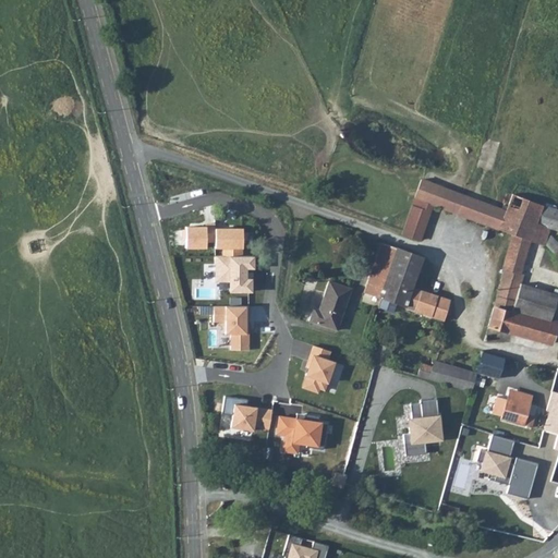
[(422,180),(403,234),(422,241),(434,205),(496,228),(500,229),(506,210),(485,204),(422,180)]
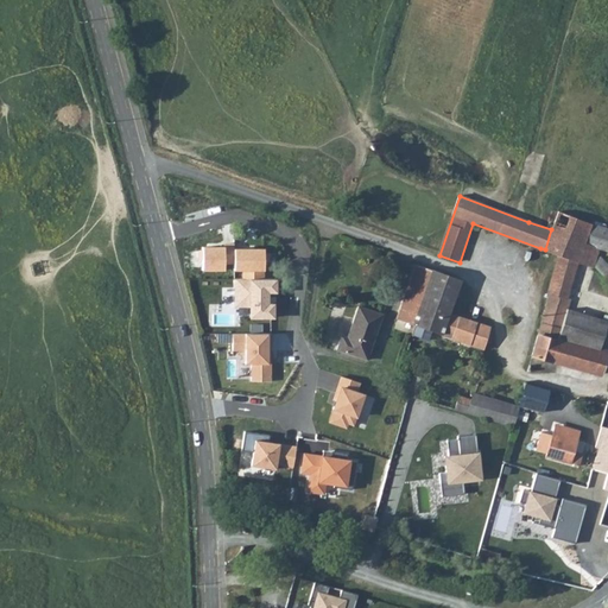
[(544,324),(533,358),(595,373),(601,348),(561,337),(569,310),(571,303),(574,304),(583,270),(577,267),(578,264),(594,268),(600,248),(584,244),(591,222),(559,211),(551,229),(545,249),(561,254),(550,295),(551,295),(544,321),(544,324)]
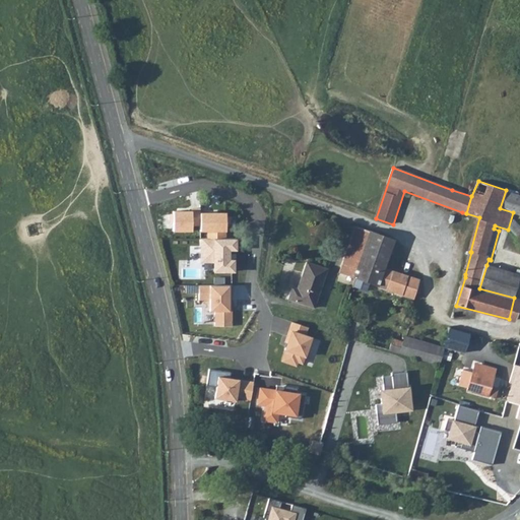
[(500,208),(513,212),(519,214),(519,194),(506,190),(500,208)]
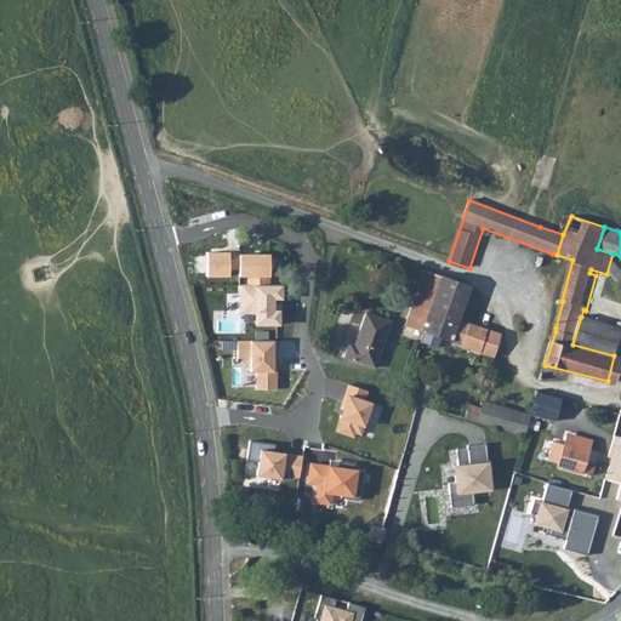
[(271,254),(238,254),(238,251),(229,251),(229,252),(206,252),(206,275),(228,275),(228,268),(238,268),(238,275),(248,275),(248,284),(271,285),(271,254)]
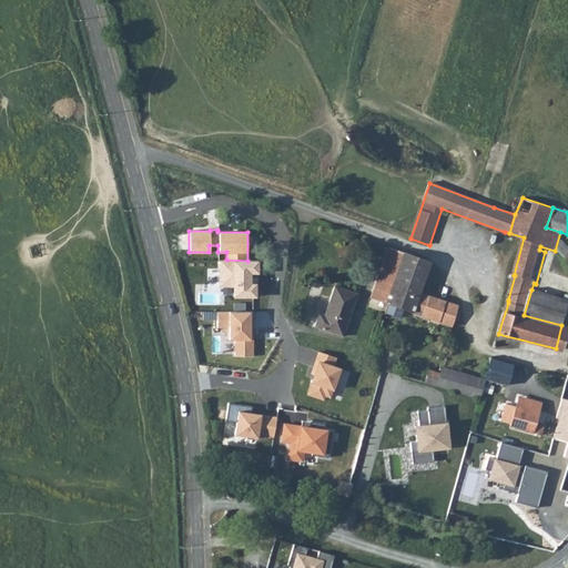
[(388,247),(371,300),(388,305),(393,291),(406,254),(388,247)]
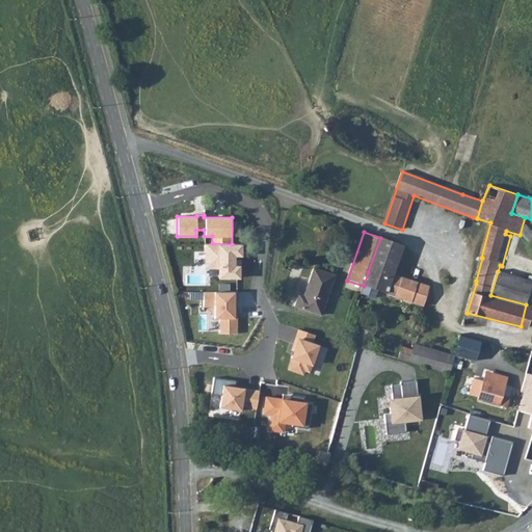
[(380,238),(368,272),(391,280),(392,275),(394,275),(404,245),(380,238)]
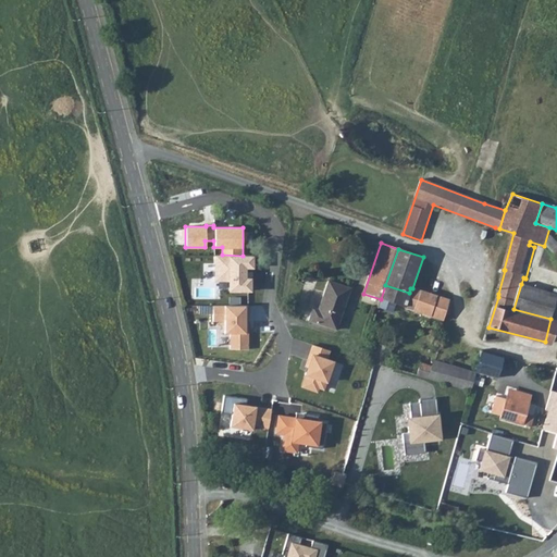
[(254,293),(255,256),(243,256),(222,255),(217,255),(215,281),(230,282),(229,292),(254,293)]
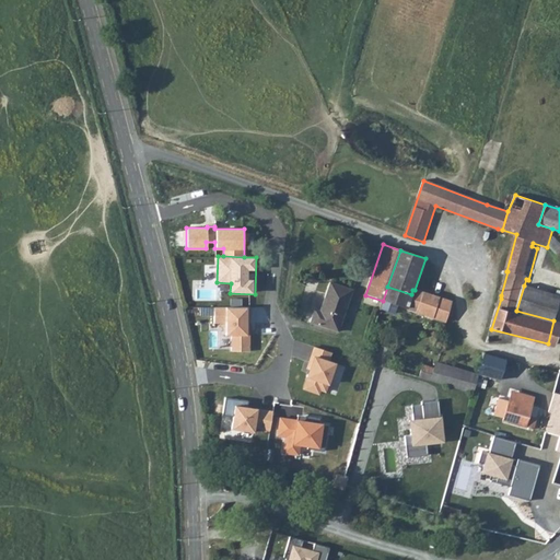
[(321,308),(316,323),(343,330),(354,292),(333,286),(326,311),(321,308)]
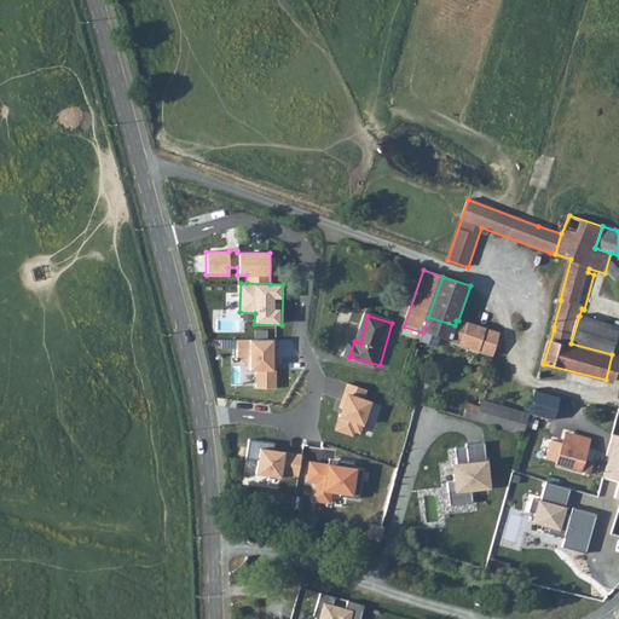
[(579,316),(571,343),(612,354),(618,334),(618,327),(579,316)]
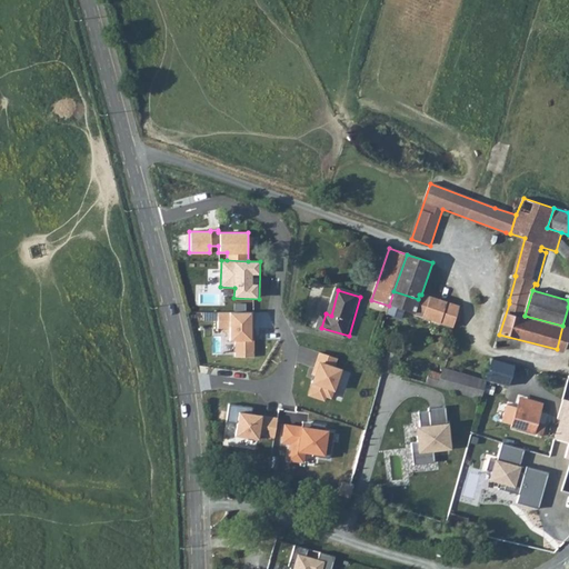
[(393,291),(389,306),(453,327),(460,308),(421,295),(419,295),(418,299),(393,291)]
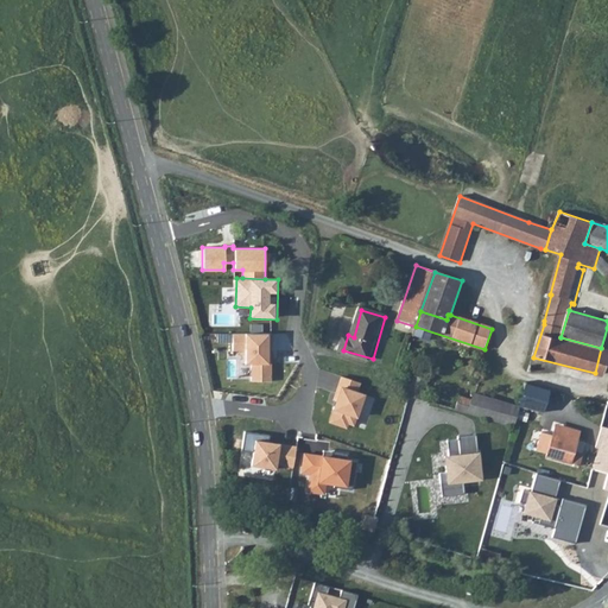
[(601,348),(595,373),(601,375),(607,348),(607,327),(607,328),(601,348)]
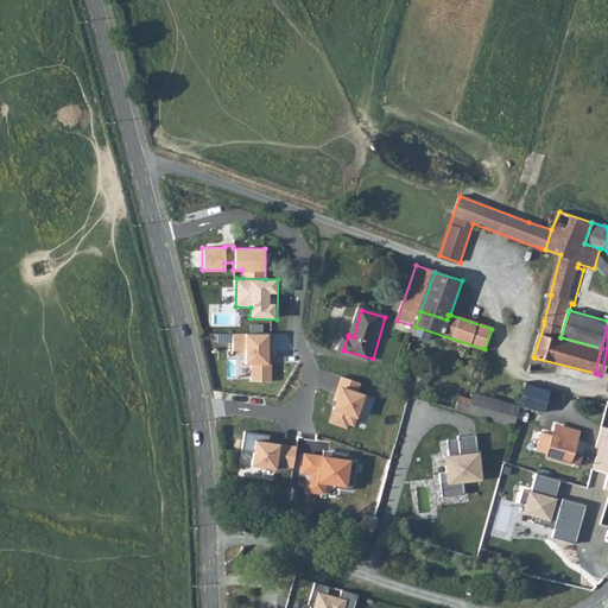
[(251,381),(270,382),(271,334),(234,333),(233,352),(246,352),(246,366),(251,366),(251,381)]
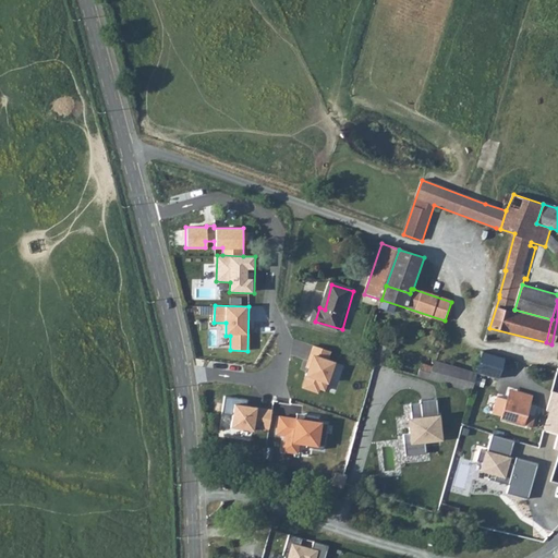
[(308,370),(302,388),(318,395),(320,390),(324,391),(335,362),(328,361),(331,352),(313,346),(305,367),(308,370)]
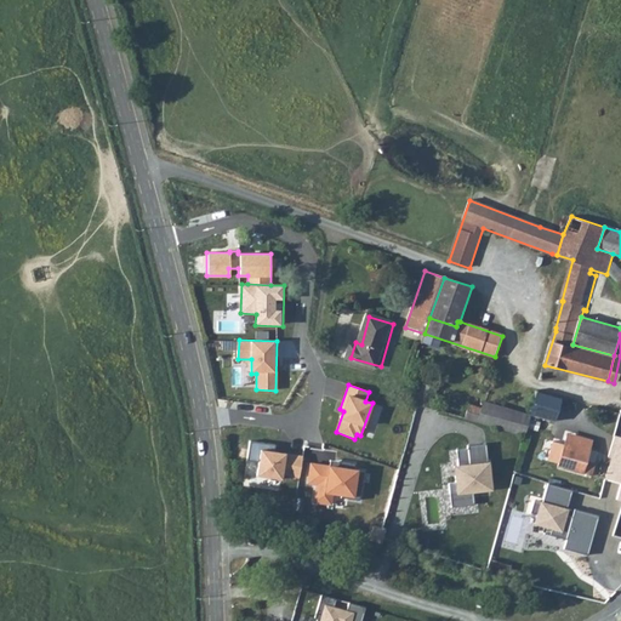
[(537,391),(531,415),(556,422),(563,398),(537,391)]
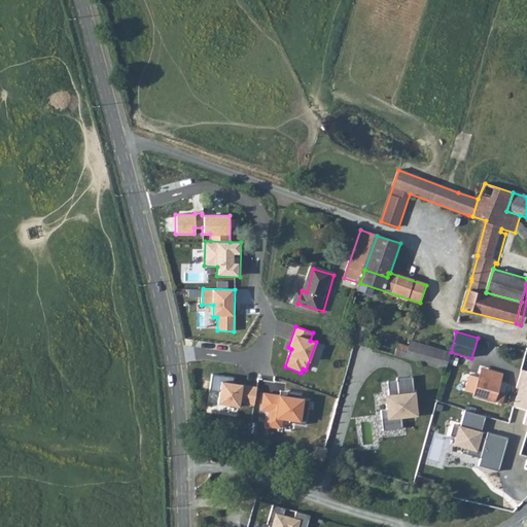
[(373,337),(372,348),(387,353),(390,342),(373,337)]
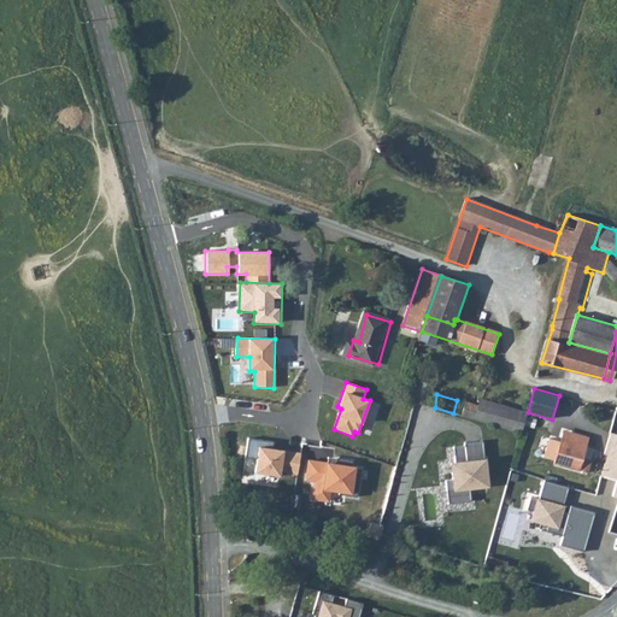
[(457,400),(453,413),(517,432),(522,433),(523,425),(526,418),(527,413),(482,401),(480,405),(458,399),(457,400)]
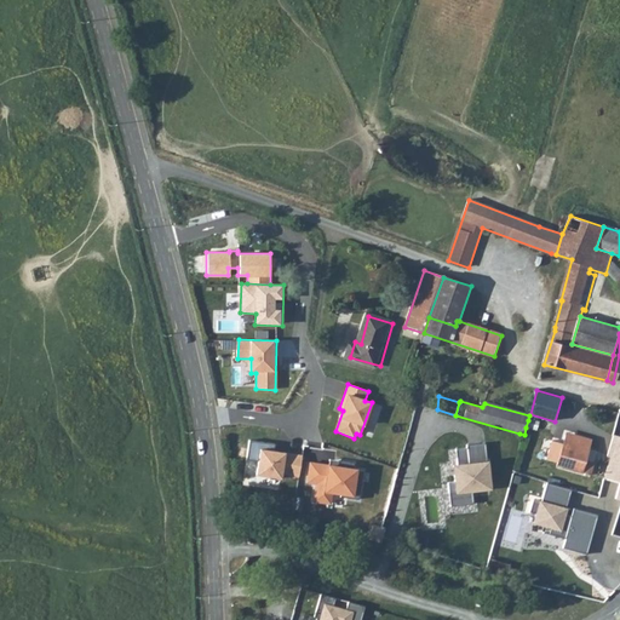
[(528,420),(526,428),(537,431),(539,423),(528,420)]
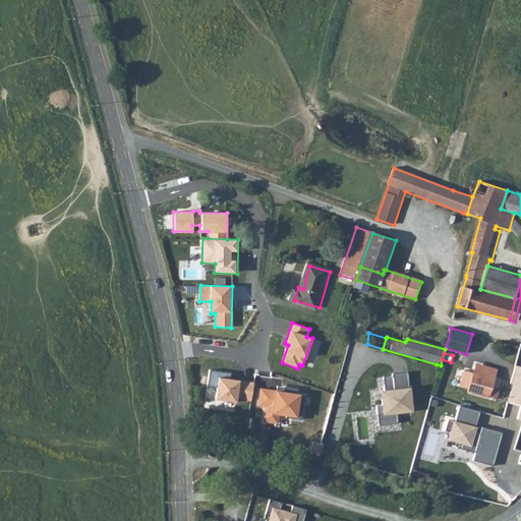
[(470,388),(469,392),(489,397),(497,399),(503,380),(495,378),(497,369),(482,365),(481,370),(475,368),(473,375),(470,388)]
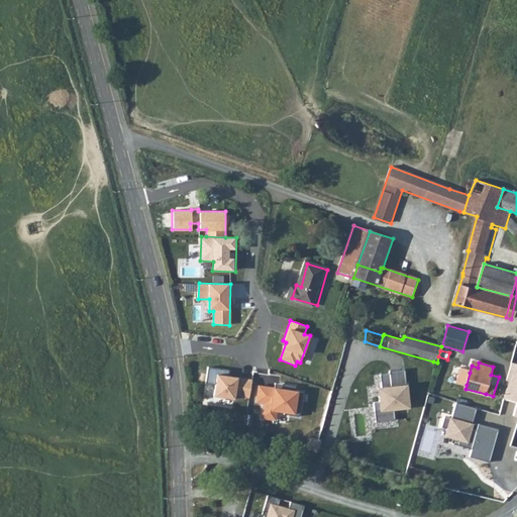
[(516,366),(512,365),(508,381),(510,382),(515,383),(516,375),(516,366)]
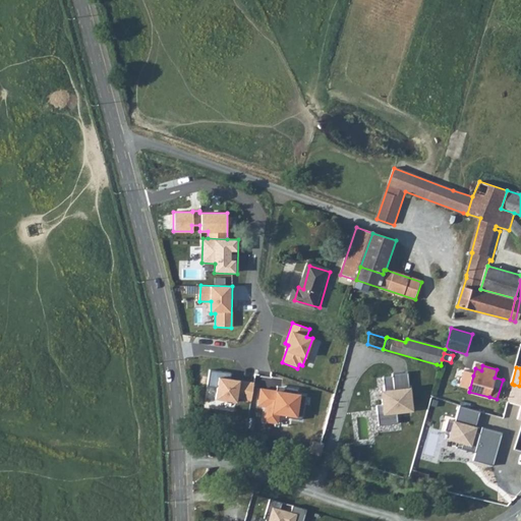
[(236,402),(236,399),(251,401),(254,382),(229,379),(230,371),(209,369),(207,386),(217,387),(216,396),(215,399),(236,402)]
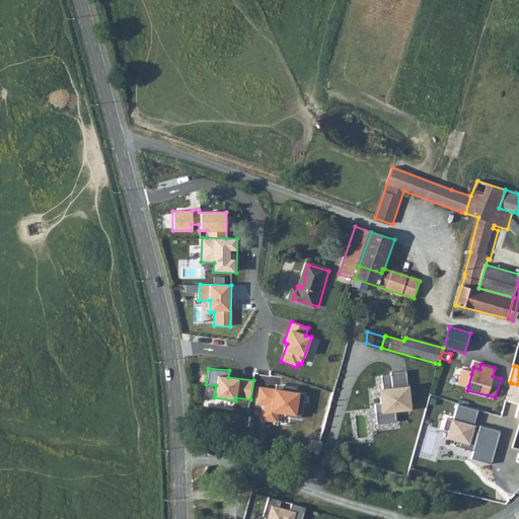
[(468,386),(471,374),(462,371),(458,384),(468,386)]
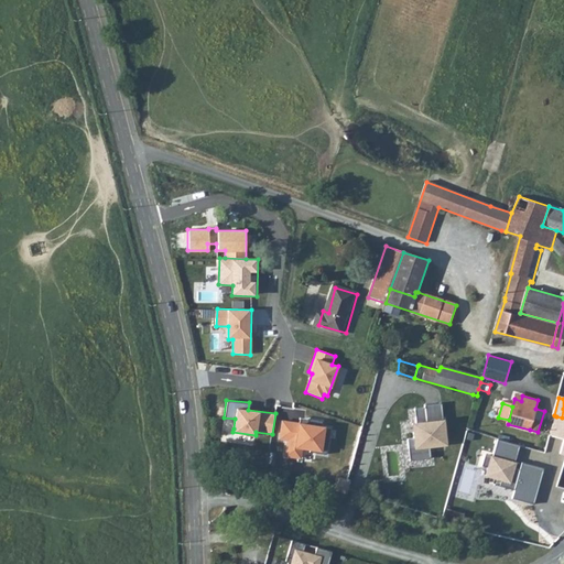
[(431,448),(447,446),(444,404),(425,407),(426,409),(415,409),(416,424),(414,424),(415,437),(409,438),(411,459),(431,457),(431,448)]
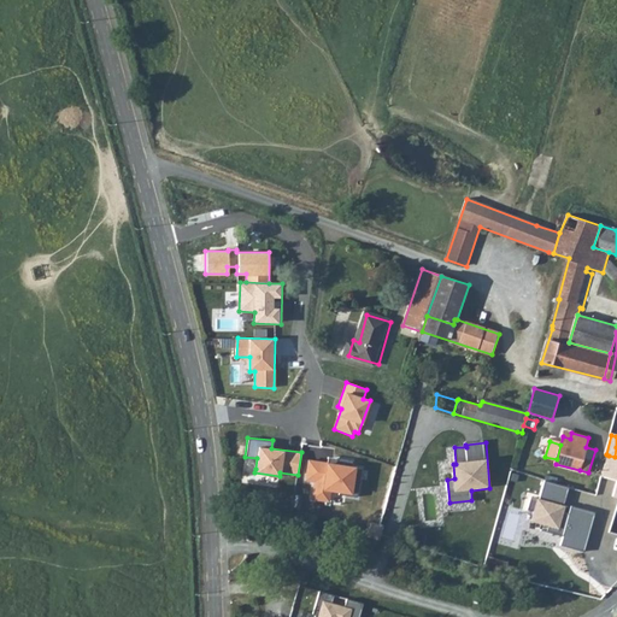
[(609,456),(603,476),(616,480),(616,476),(616,457),(615,457),(609,456)]
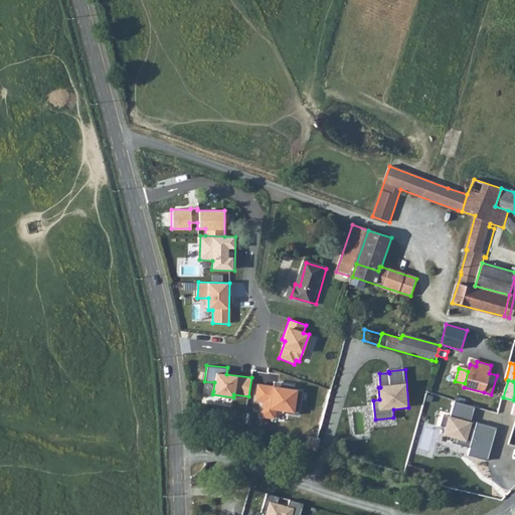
[(496,427),(476,421),(474,428),(472,427),(473,423),(471,422),(475,407),(455,401),(450,416),(449,416),(443,414),(440,425),(446,427),(443,436),(458,440),(457,444),(469,448),(467,454),(487,460),(496,427)]
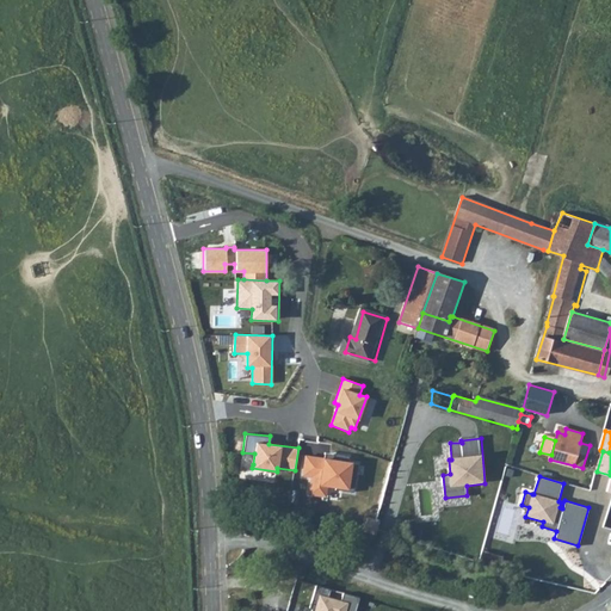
[(366,517),(363,529),(375,532),(378,520),(366,517)]
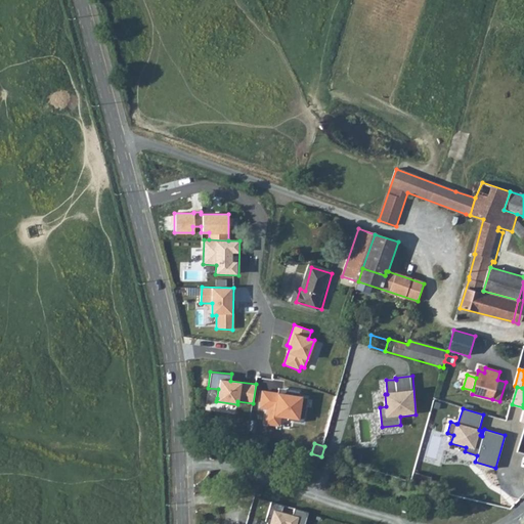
[(305,523),(309,513),(295,509),(293,515),(281,513),(284,506),(271,501),(265,522),(270,523),(269,523),(305,523)]
